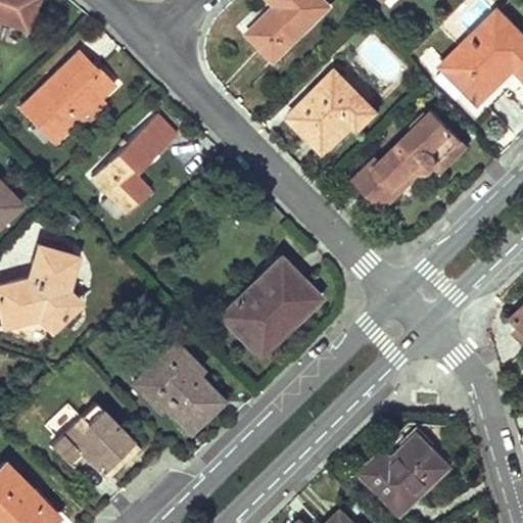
[(0,0),(0,17),(26,28),(35,0),(0,0)]
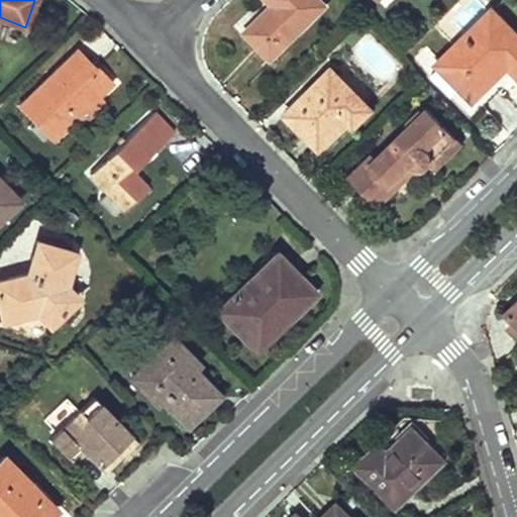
[(269,0),(273,4),(245,30),(265,50),(272,57),(325,5),(320,0),(269,0)]
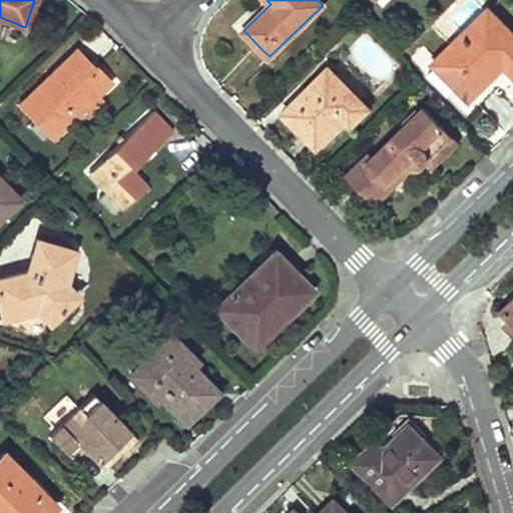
[(512,35),(488,10),(434,61),(470,96),(504,64),(512,73),(512,35)]
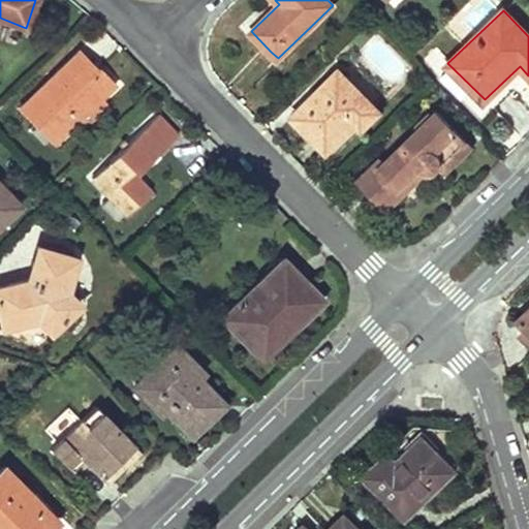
[(79,50),(20,106),(38,126),(49,137),(54,143),(79,118),(86,125),(109,103),(101,96),(114,84),(104,72),(99,67),(93,71),(85,62),(88,59),(79,50)]
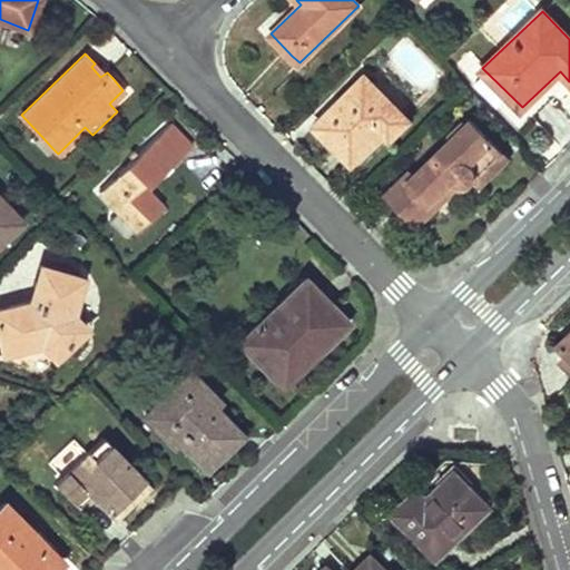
[(364,76),(315,124),(340,148),(352,160),(383,131),(387,137),(406,118),(364,76)]
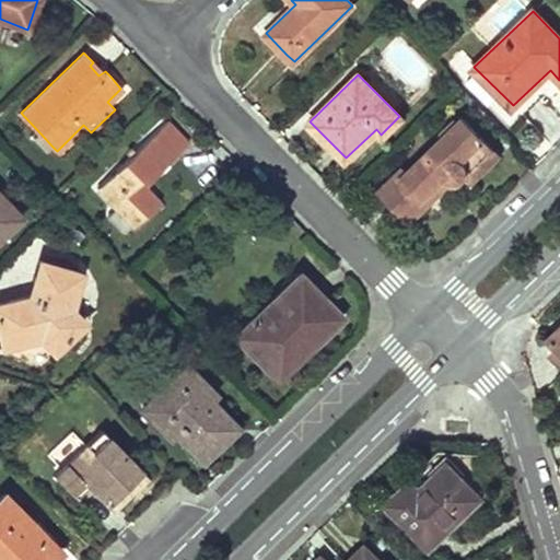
[(384,195),(410,221),(429,202),(423,197),(444,176),(451,181),(458,181),(465,175),(471,181),(498,154),(462,117),(384,195)]
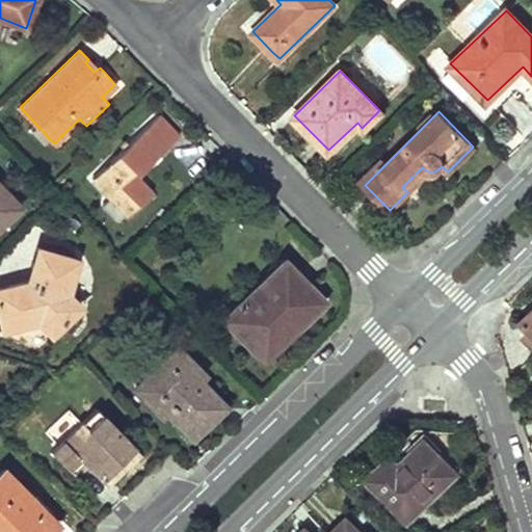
[(159,114),(92,180),(128,216),(151,195),(129,174),(161,143),(165,148),(179,134),(173,128),(159,114)]
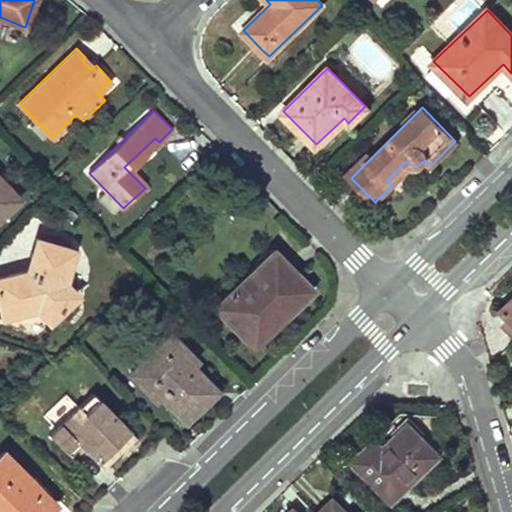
[(37,122),(31,127),(42,137),(47,133),(37,122)]
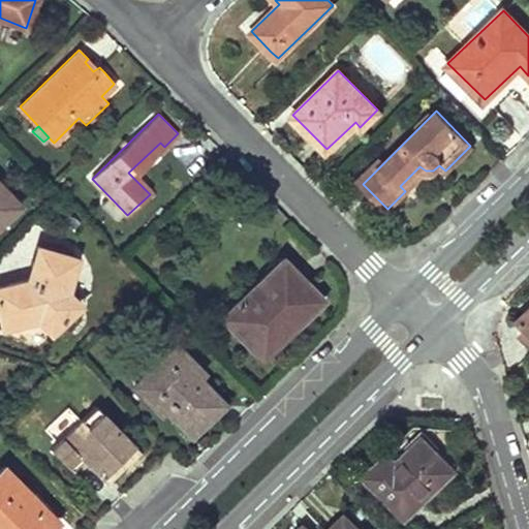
[(400,186),(405,191),(426,170),(419,166),(400,186)]
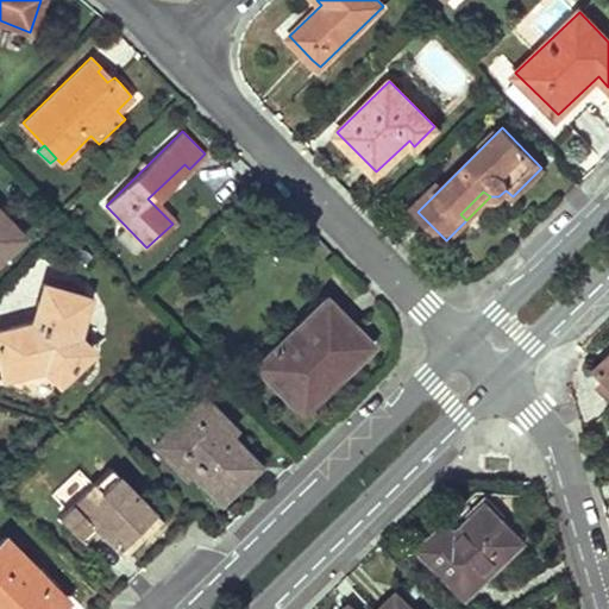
[(0,213),(0,257),(23,236),(0,213)]
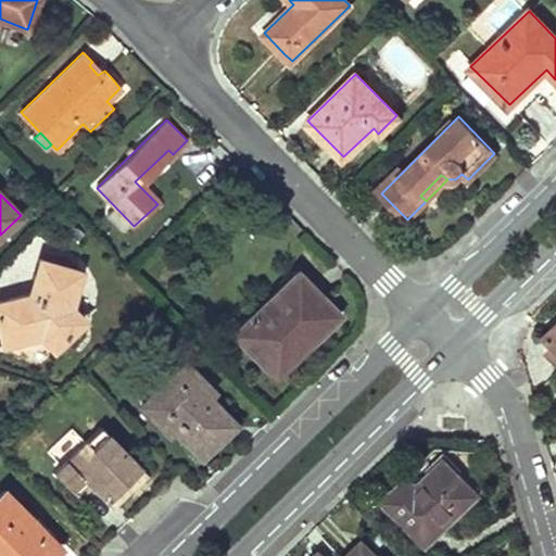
[(24,295),(0,301),(0,328),(4,346),(40,338),(54,351),(85,321),(70,306),(80,269),(40,258),(33,285),(30,290),(28,293),(24,295)]
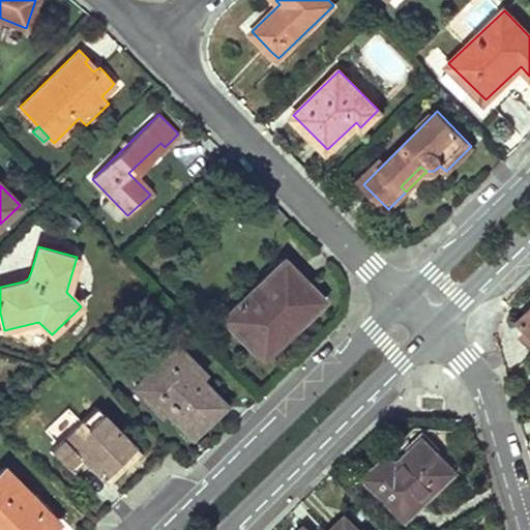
[(322,300),(283,259),(222,319),(251,348),(283,318),(292,328),(322,300)]
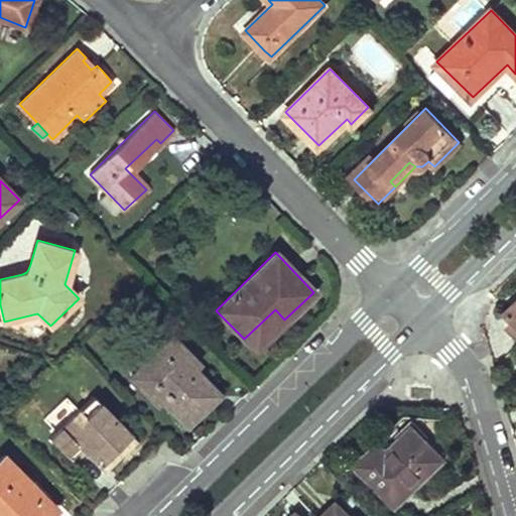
[(515,299),(502,313),(513,326),(515,328),(515,299)]
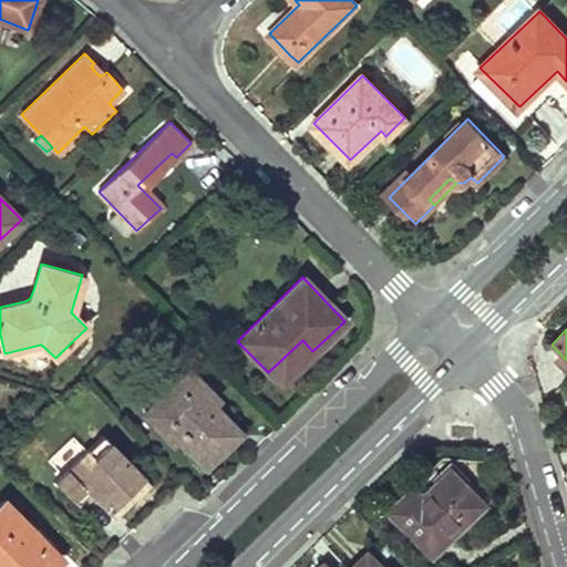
[(302,340),(268,372),(279,383),(312,351),(302,340)]
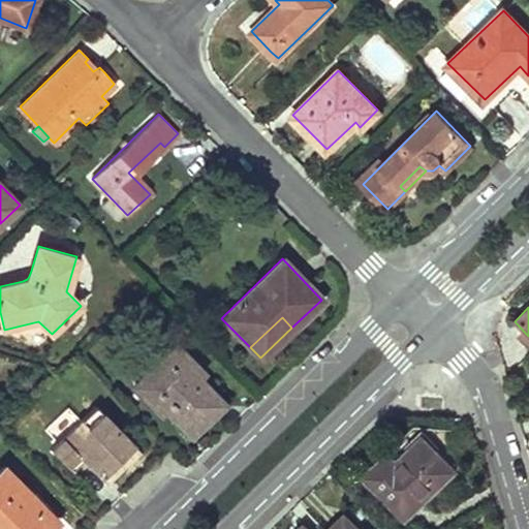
[(195,363),(176,344),(134,384),(152,403),(162,395),(167,401),(163,406),(192,434),(206,422),(224,404),(190,368),(195,363)]
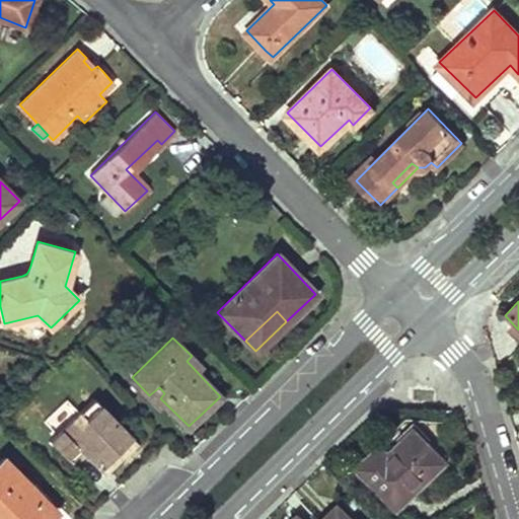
[(93,397),(79,411),(84,417),(98,402),(93,397)]
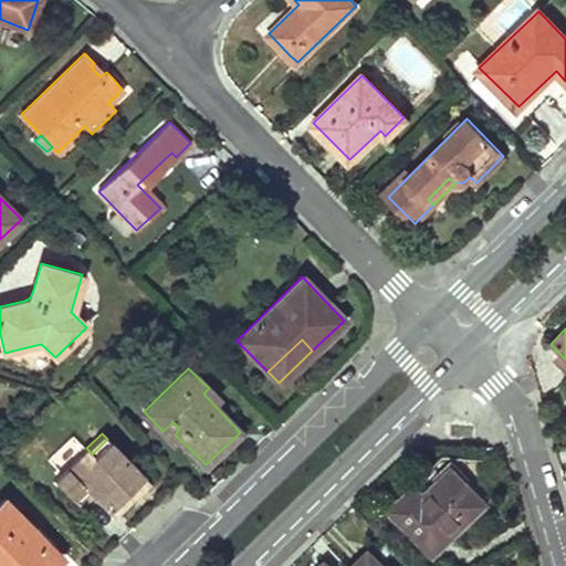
[(86,448),(53,480),(77,504),(90,492),(106,510),(142,475),(107,439),(92,454),(86,448)]
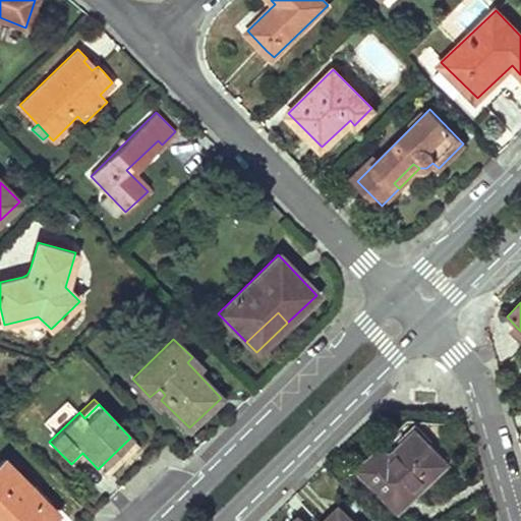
[(381,454),(362,471),(399,511),(449,462),(416,428),(392,450),(384,457),(381,454)]
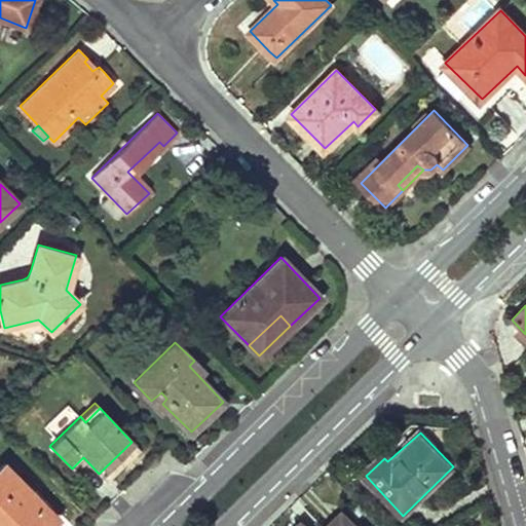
[(132,442),(99,474),(104,479),(116,467),(137,447),(132,442)]
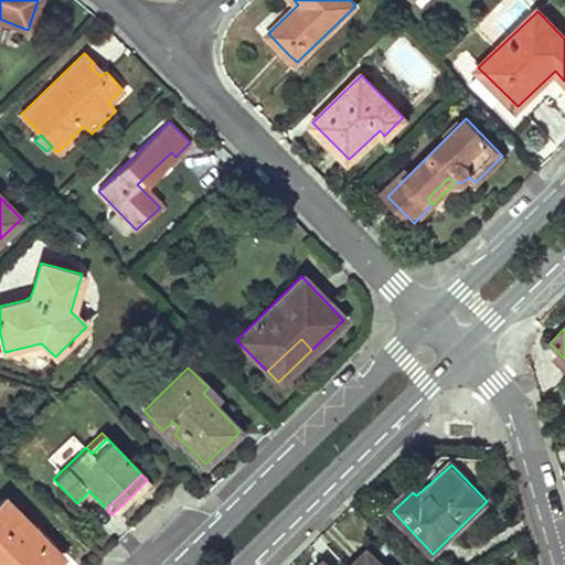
[(34,530),(3,498),(0,501),(0,564),(51,564),(56,560),(31,532),(34,530)]
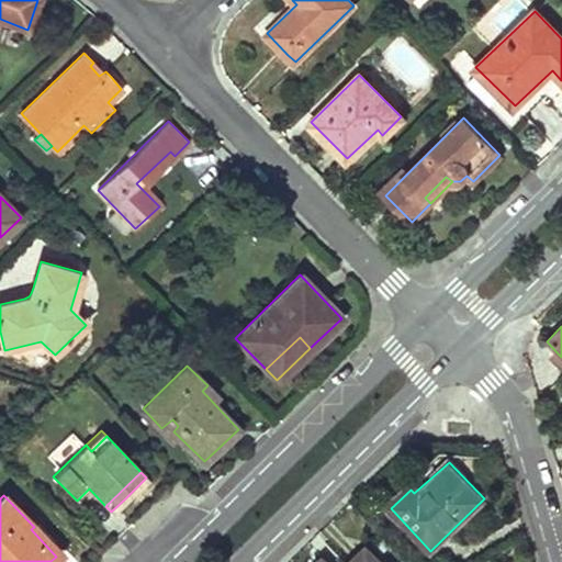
[(322,561),(378,561),(367,551),(353,561),(324,561),(322,561)]
